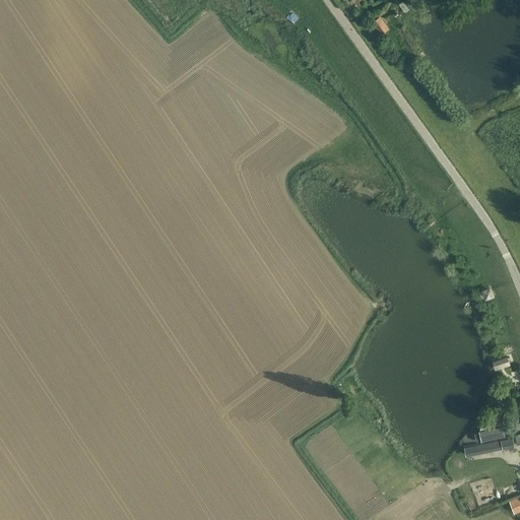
[(372,22),(380,35),(389,28),(380,16),(372,22)]
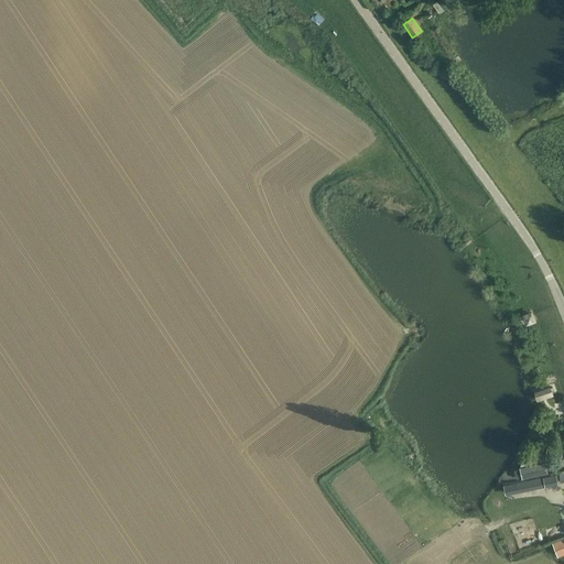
[(523,314),(528,325),(538,321),(533,310),(523,314)]
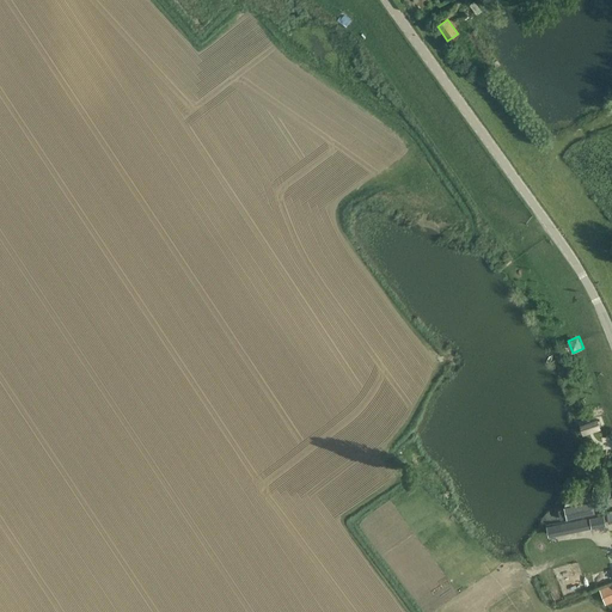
[(597,421),(580,427),(581,432),(599,426),(597,421)]
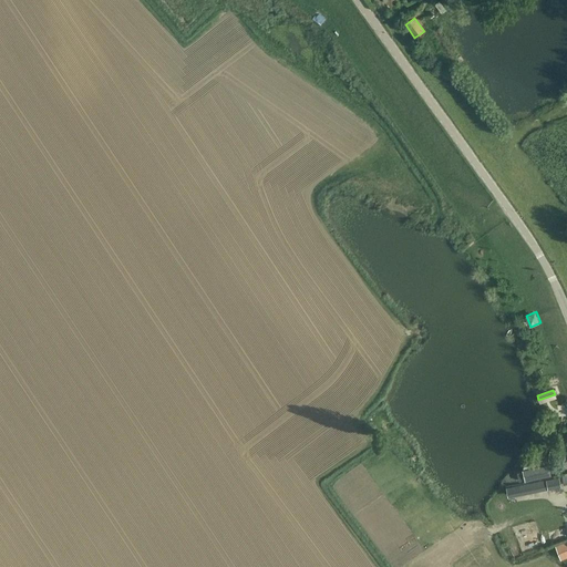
[(522,470),(524,481),(552,475),(547,459),(525,463),(522,470)]
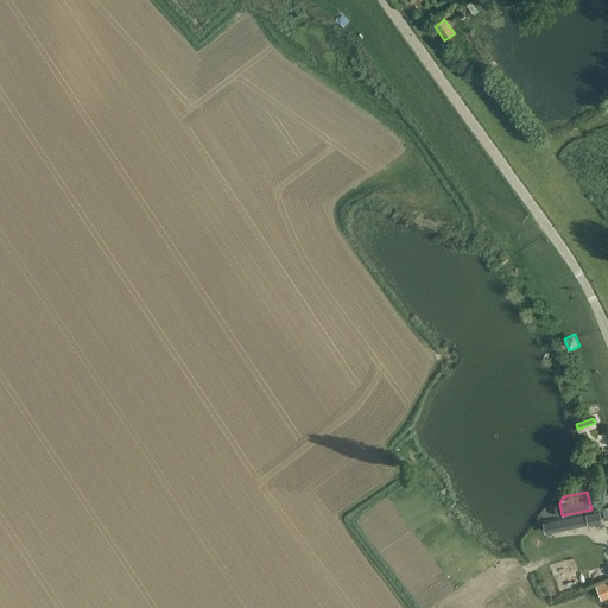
[(600,600),(607,596),(607,580),(595,586),(600,600)]
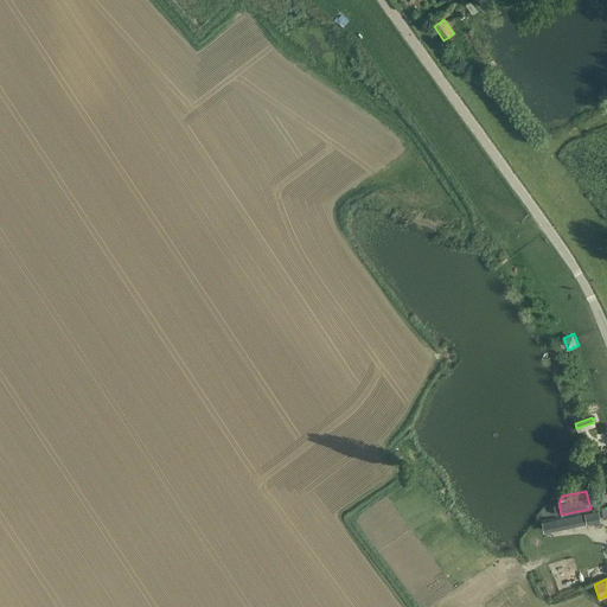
All buildings are outlined.
